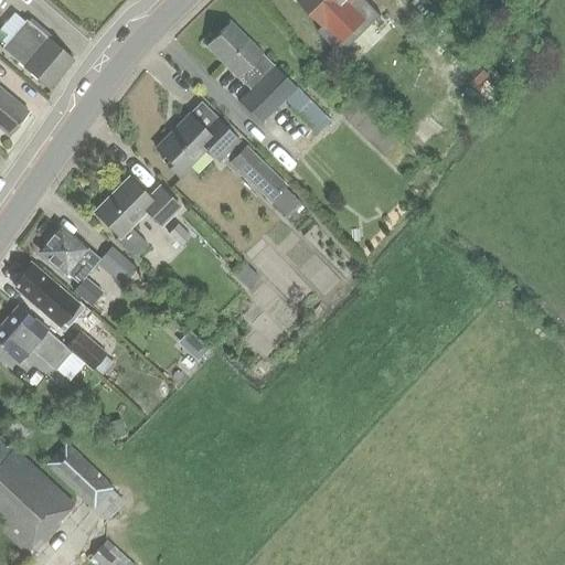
[(294,0),(321,27),(348,0),(294,0)]
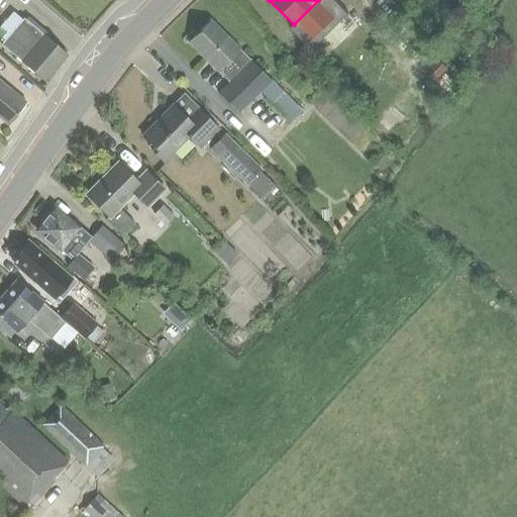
[(22,18),(21,18),(13,11),(0,25),(0,41),(1,42),(0,43),(43,82),(66,55),(42,34),(42,35),(22,18)]
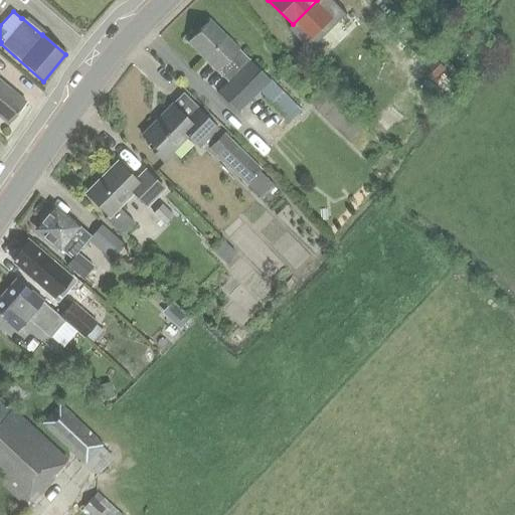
[(234,111),(255,91),(288,123),(299,111),(267,78),(207,20),(186,41),(226,81),(215,93),(234,111)]
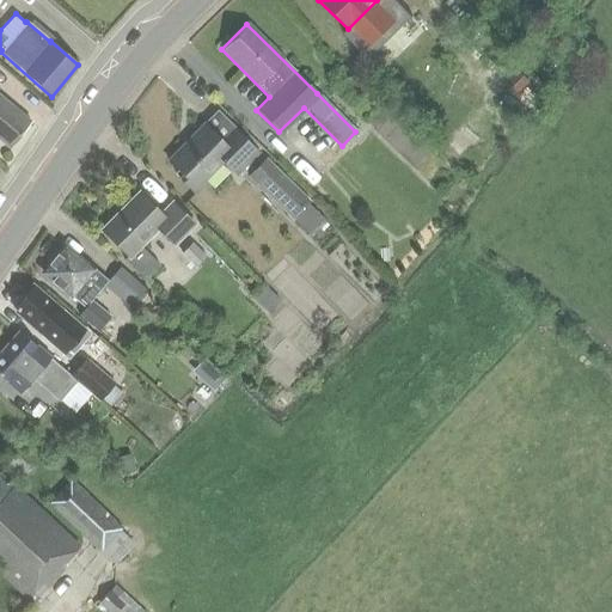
[(30,122),(0,96),(0,140),(8,147),(30,122)]
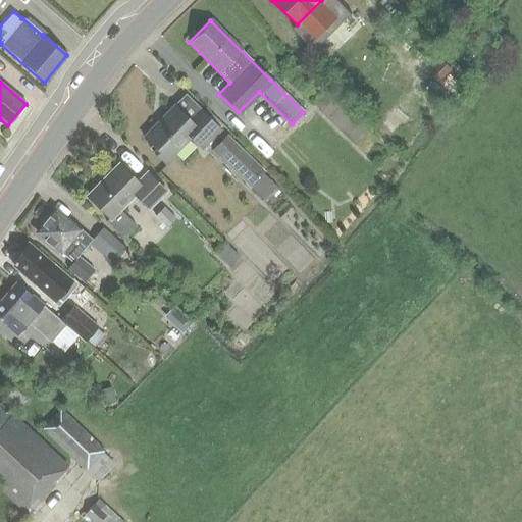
[(199,148),(218,128),(199,109),(188,120),(174,107),(160,121),(142,139),(152,149),(149,153),(162,165),(173,154),(171,152),(187,137),(199,148)]
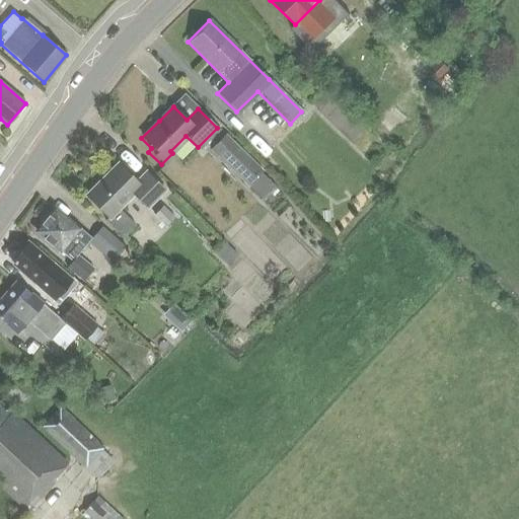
[(226,134),(210,150),(263,201),(266,198),(270,202),(279,192),(261,174),(264,171),(226,134)]
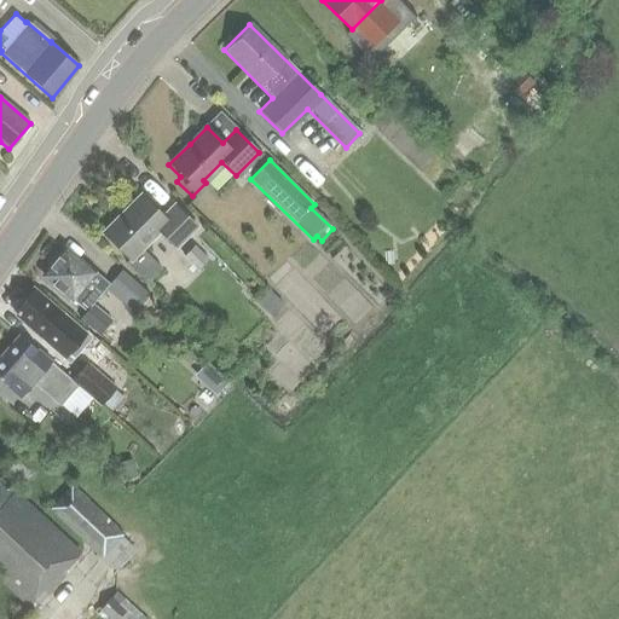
[(144,285),(160,271),(142,252),(158,235),(174,252),(196,230),(173,206),(161,217),(142,197),(102,235),(127,261),(125,265),(144,285)]
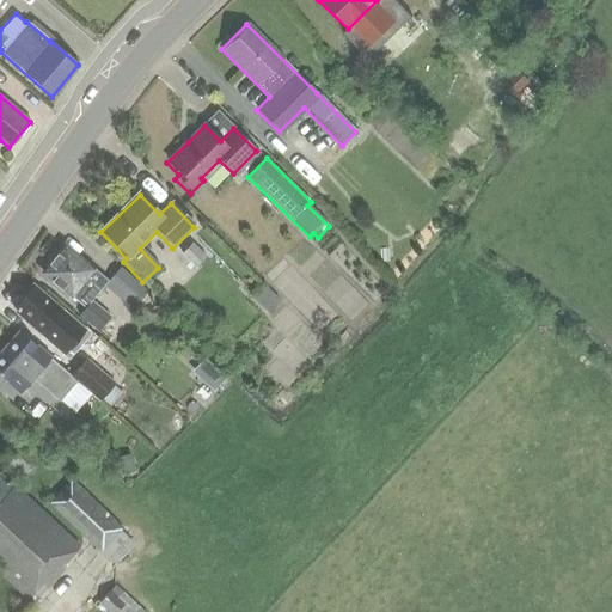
[(181,255),(194,268),(204,258),(191,244),(181,255)]
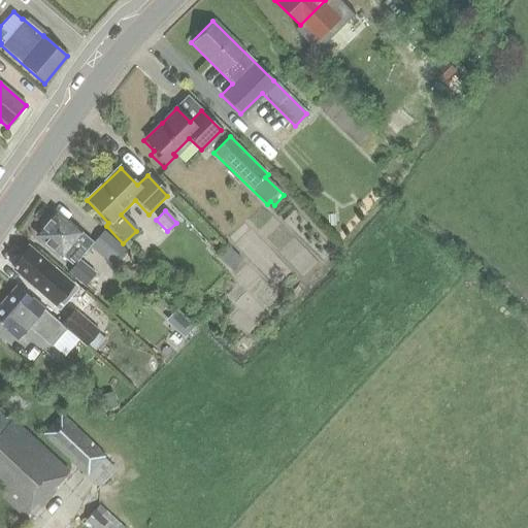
[(59,256),(60,254),(71,264),(65,270),(81,285),(93,272),(76,258),(91,240),(87,237),(68,221),(66,223),(54,212),(36,233),(45,241),(44,243),(59,256)]
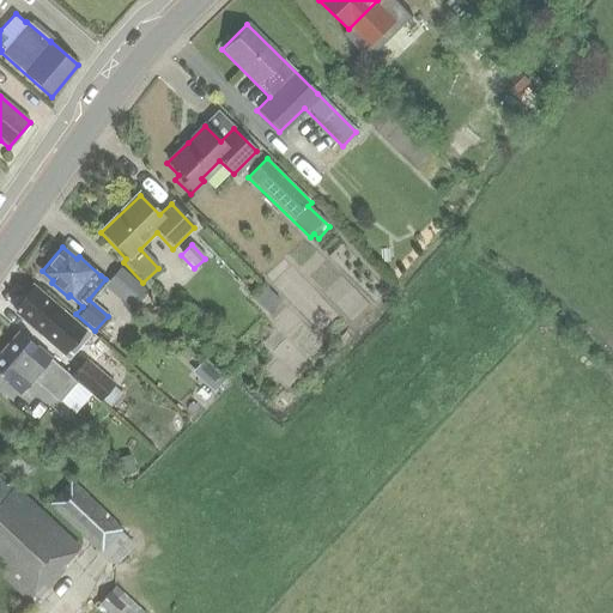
[(262,285),(250,297),(268,314),(280,301),(262,285)]
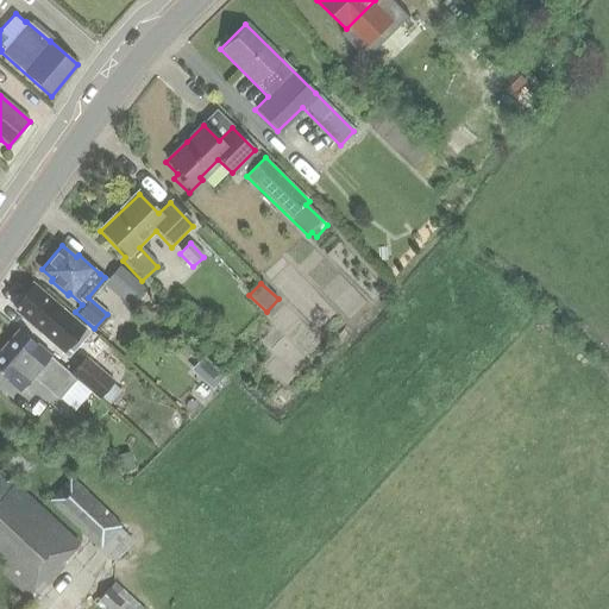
[(98,337),(85,325),(82,328),(64,313),(49,300),(33,286),(12,312),(41,337),(50,326),(82,355),(98,337)]
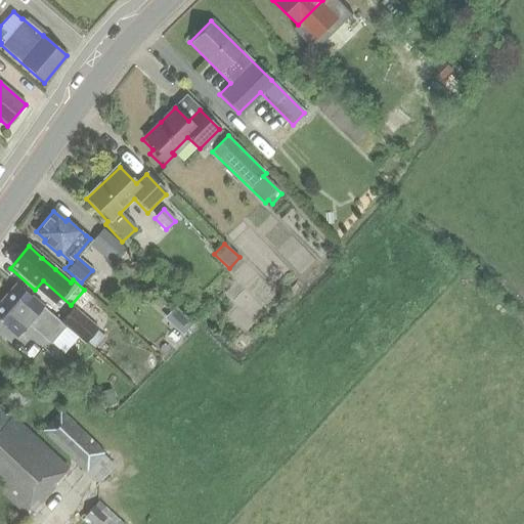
[(66,328),(16,284),(0,301),(0,323),(16,338),(28,324),(50,345),(51,343),(66,328)]
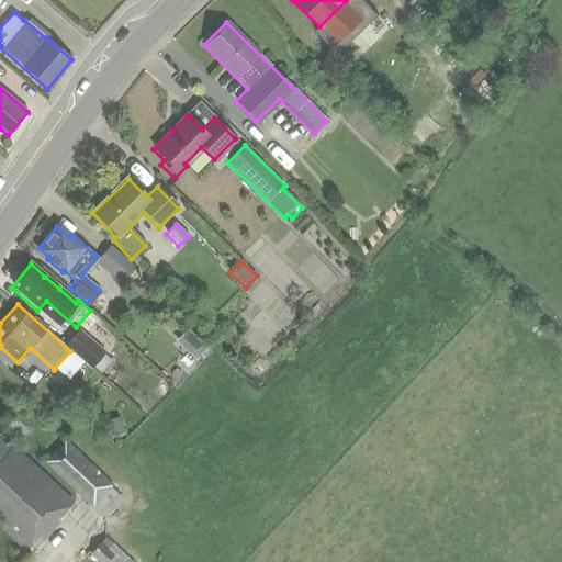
[(107,352),(79,329),(65,346),(92,369),(107,352)]
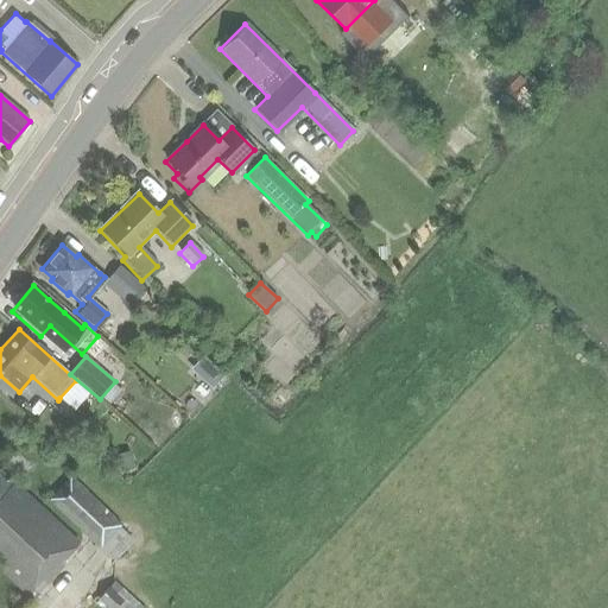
[(115,456),(121,473),(135,468),(130,451),(115,456)]
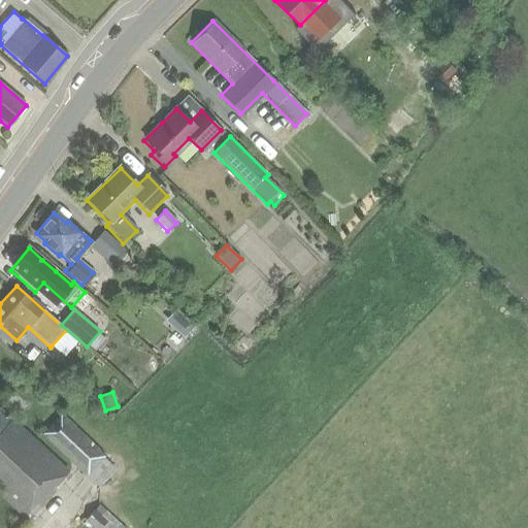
[(41,434),(99,487),(116,468),(103,457),(105,455),(61,414),(41,434)]
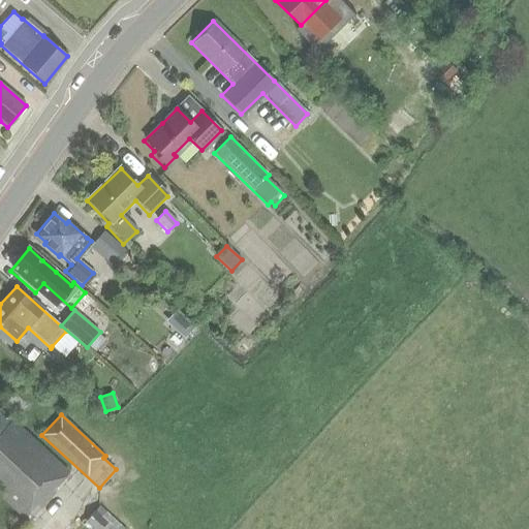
[(55,489),(67,475),(5,417),(3,419),(0,416),(0,496),(27,522),(57,491),(55,489)]
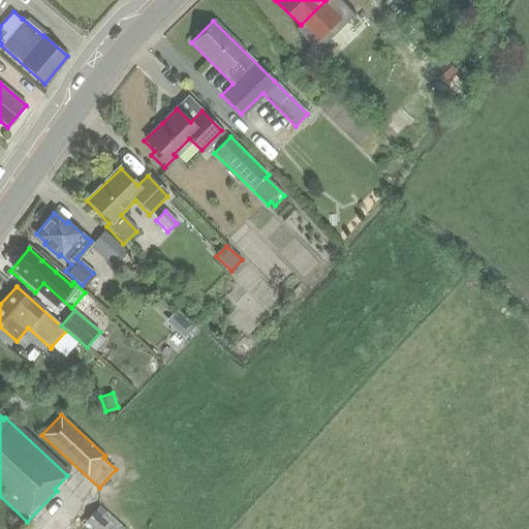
[(123,528),(99,506),(86,522),(93,528),(123,528)]
